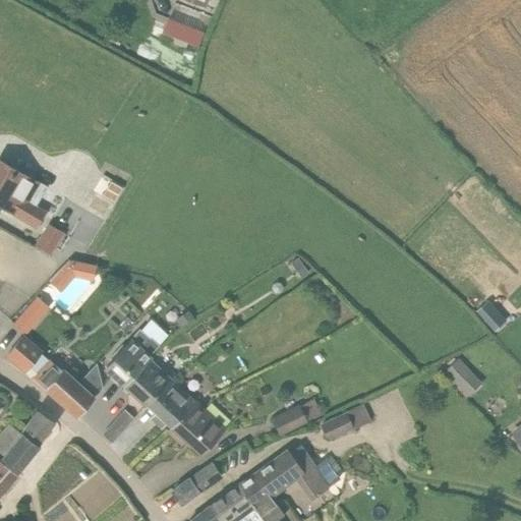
[(186,10),(183,18),(204,25),(207,17),(186,10)]
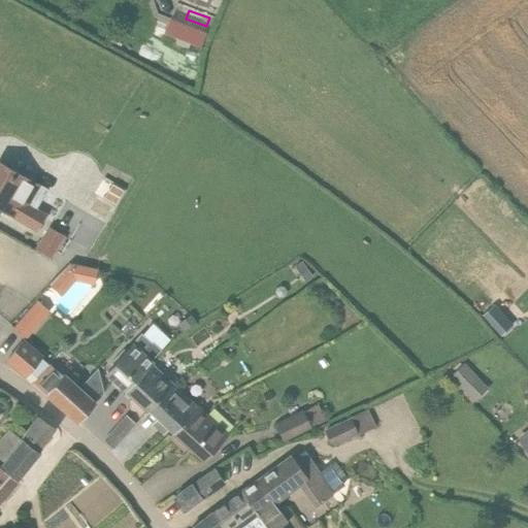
[(206,41),(177,25),(172,34),(201,51),(206,41)]
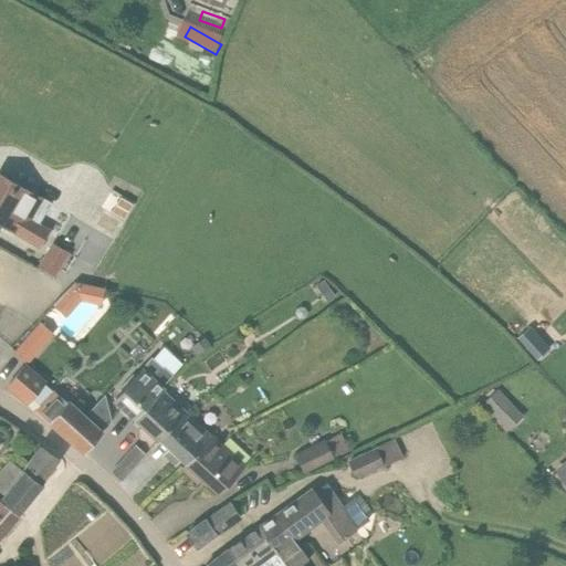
[(0,223),(13,231),(34,195),(0,174),(0,223)]
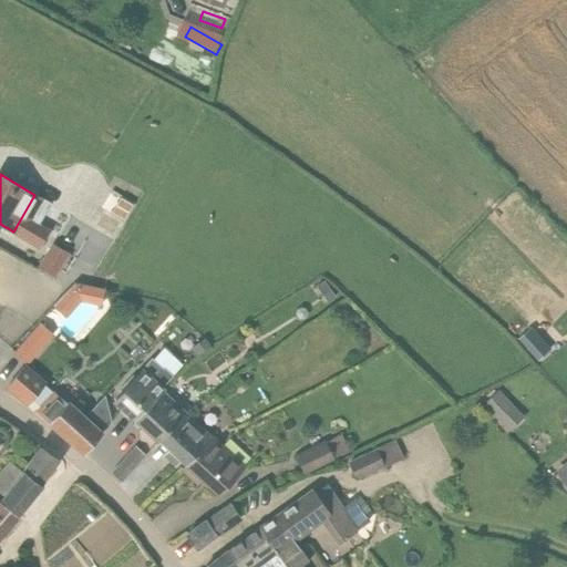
[(116,184),(104,208),(130,222),(142,197),(116,184)]
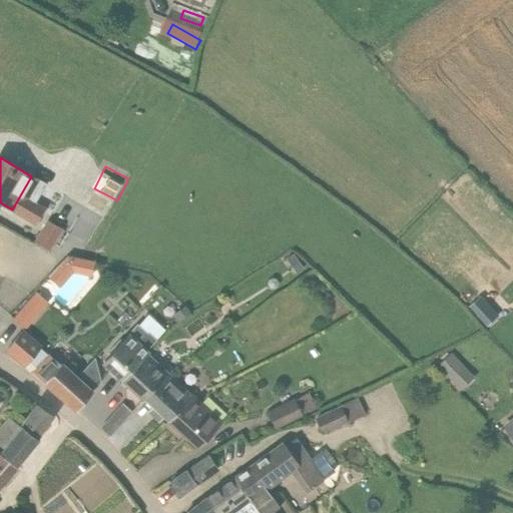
[(49,251),(62,229),(47,220),(34,242),(49,251)]
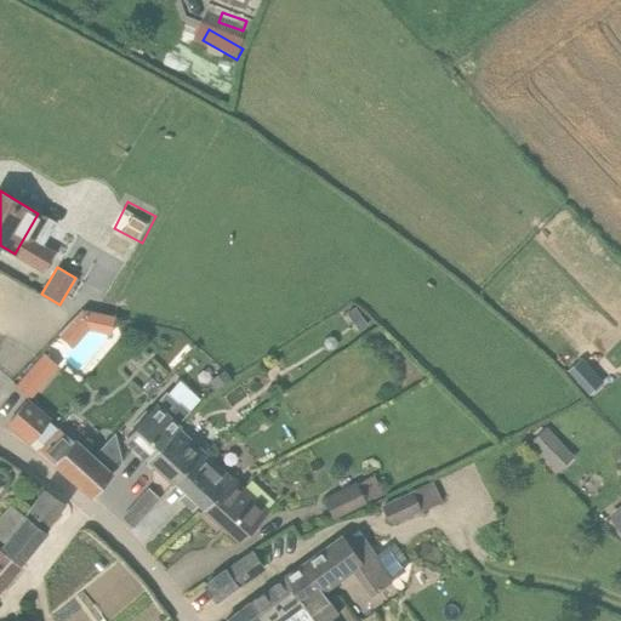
[(60,365),(44,352),(15,386),(29,399),(60,365)]
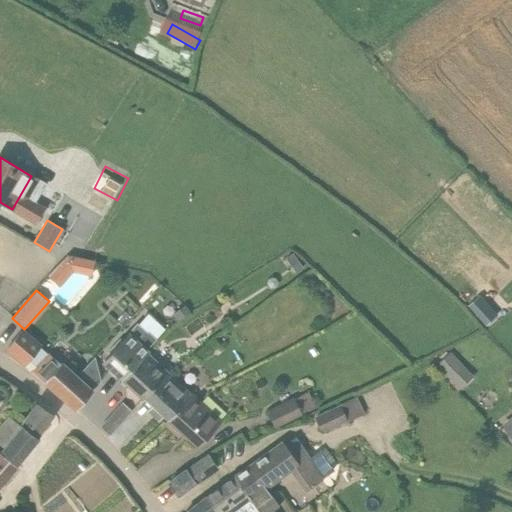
[(184,305),(172,314),(177,321),(189,312),(184,305)]
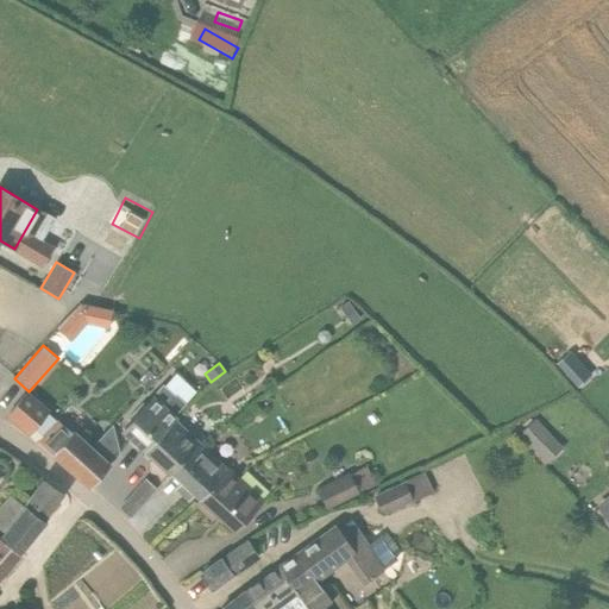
[(152,394),(156,396),(140,412),(125,429),(148,451),(171,422),(174,420),(177,416),(176,415),(187,403),(176,393),(175,395),(163,383),(152,394)]
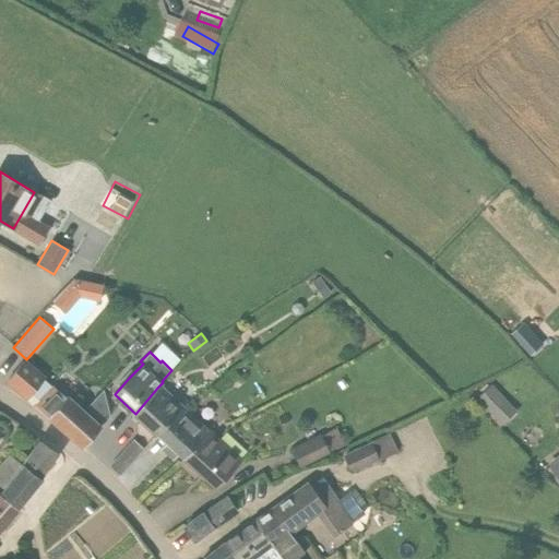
[(502,425),(516,412),(492,384),(478,397),(502,425)]
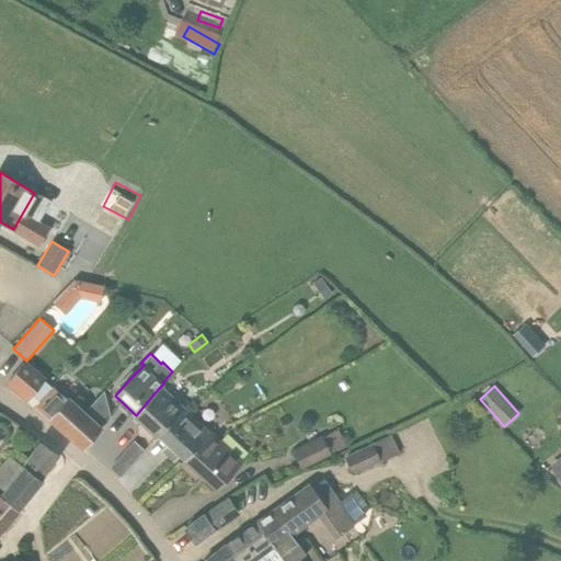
[(158,389),(136,415),(158,435),(183,410),(185,409),(160,387),(158,389)]
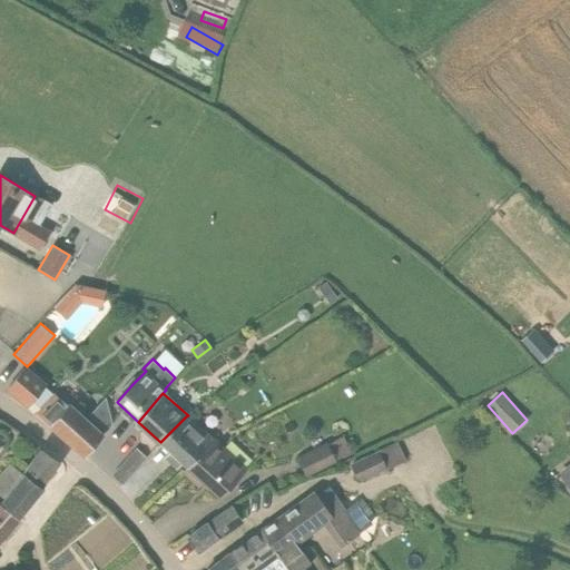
[(52,397),(38,414),(62,434),(62,435),(85,457),(104,435),(68,404),(67,405),(55,394),(52,397)]
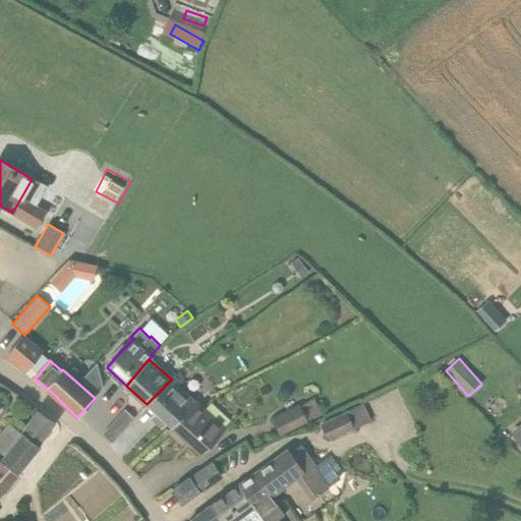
[(102,387),(96,362),(80,379),(97,393),(102,387)]
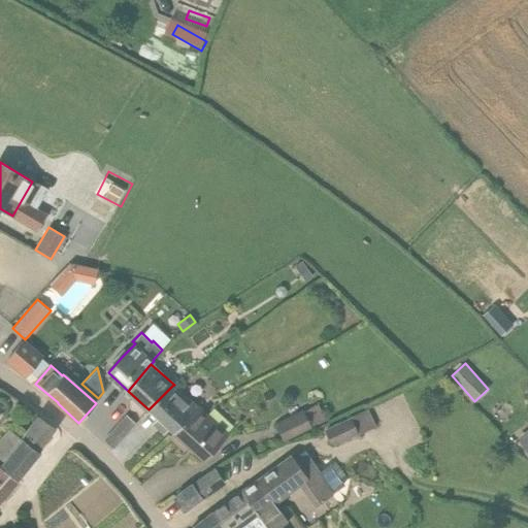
[(172,386),(149,409),(158,419),(153,424),(164,434),(169,428),(173,432),(196,406),(198,409),(200,408),(174,385),(172,386)]
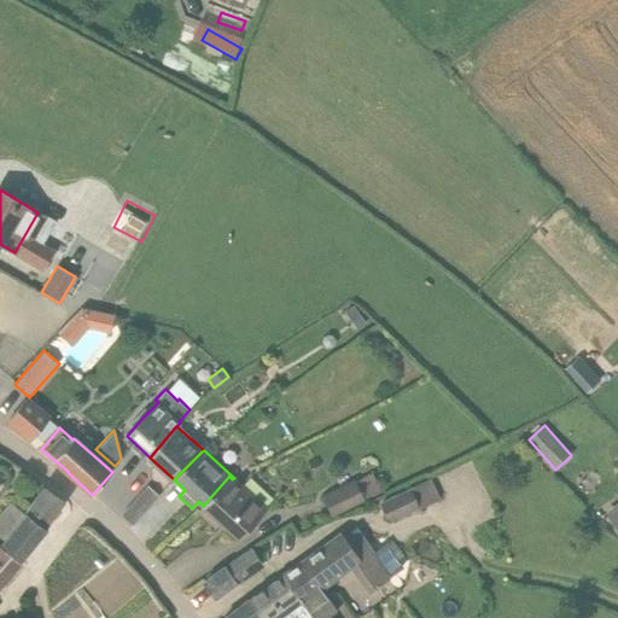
[(372,473),(356,478),(366,499),(380,491),(372,473)]
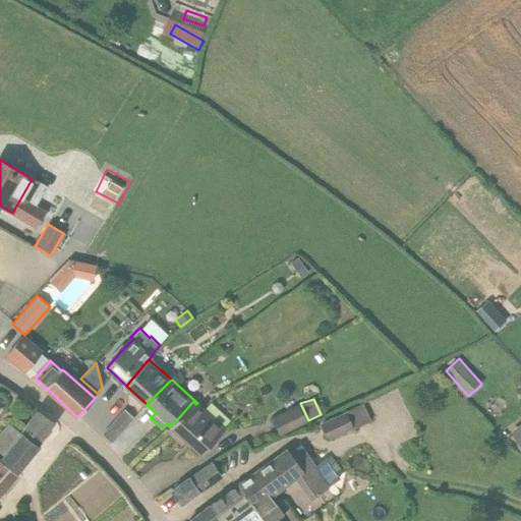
[(193,401),(171,426),(167,431),(182,445),(186,441),(201,455),(226,428),(197,403),(195,404),(193,401)]
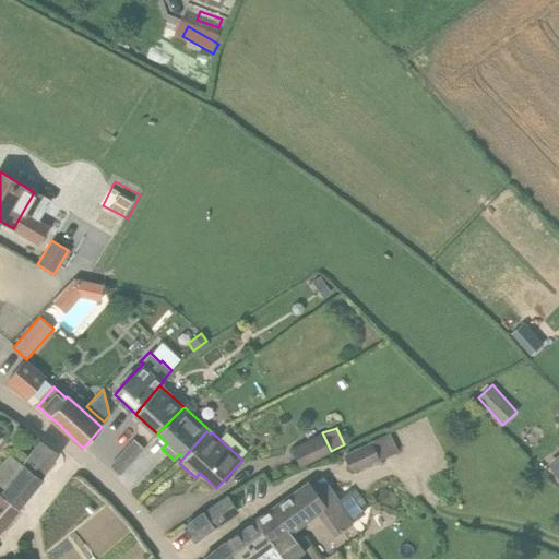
[(388,432),(342,455),(351,473),(380,460),(396,452),(388,432)]
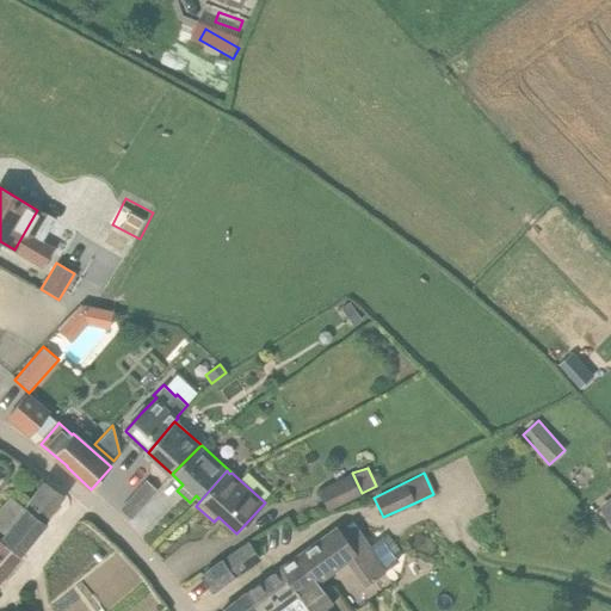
[(362,494),(352,474),(315,491),(326,512),(362,494)]
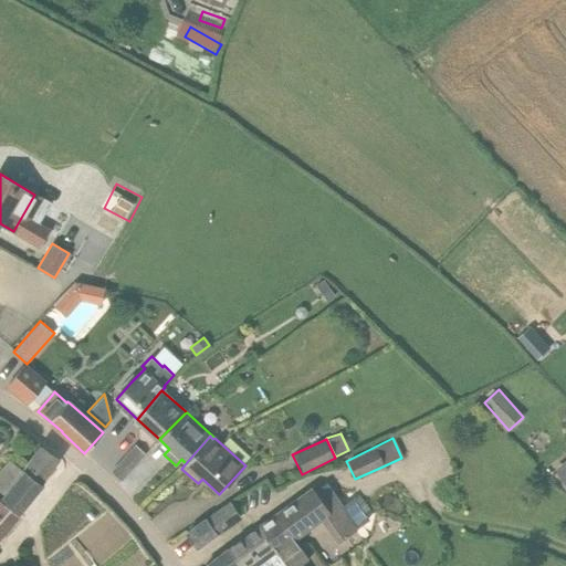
[(9,460),(0,470),(0,501),(19,515),(43,485),(40,483),(59,458),(42,446),(29,464),(23,471),(9,460)]
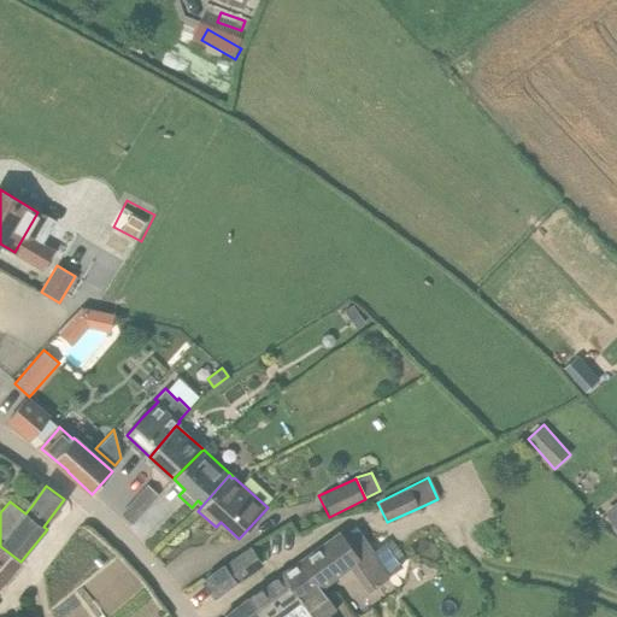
[(159,495),(148,486),(122,515),(133,524),(159,495)]
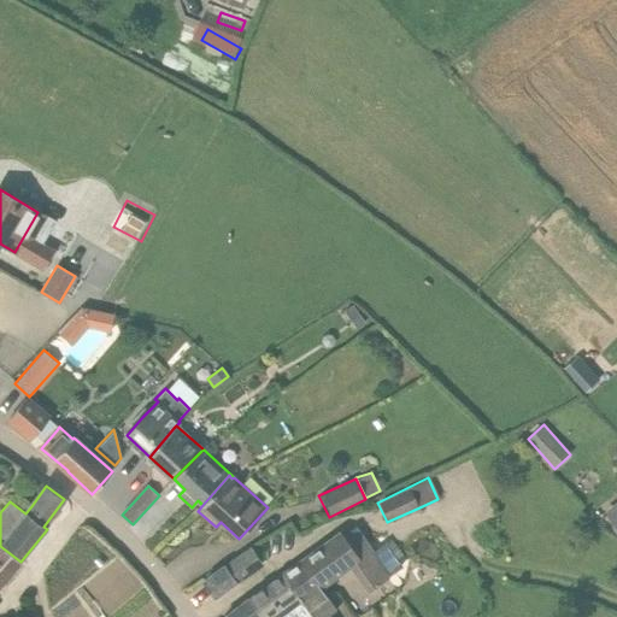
[(389,577),(388,576),(404,566),(386,542),(371,553),(353,528),(342,535),(341,533),(300,562),(315,581),(321,591),(350,569),(368,594),(389,577)]
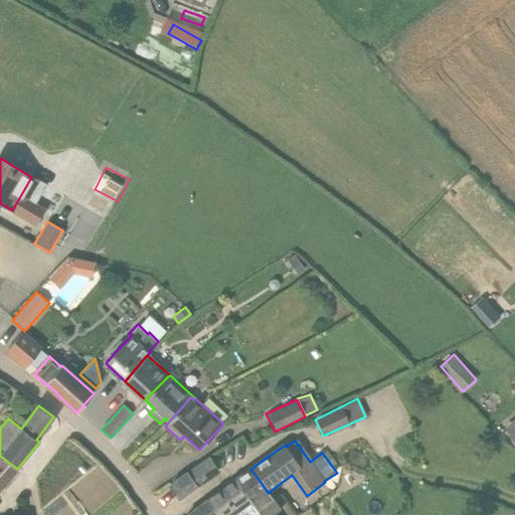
[(0,489),(17,469),(0,456),(0,489)]
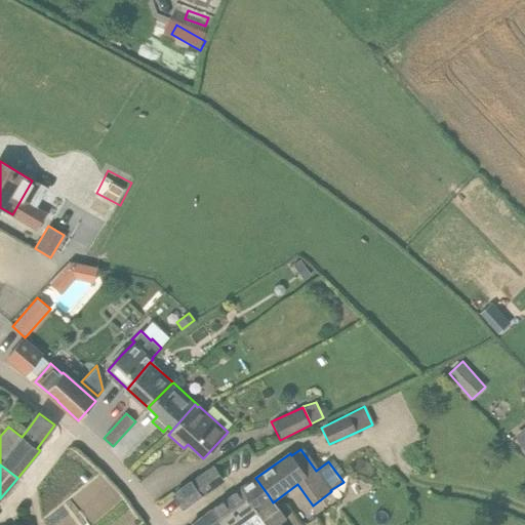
[(212,466),(192,482),(199,492),(201,490),(203,493),(219,481),(217,478),(219,477),(212,466)]
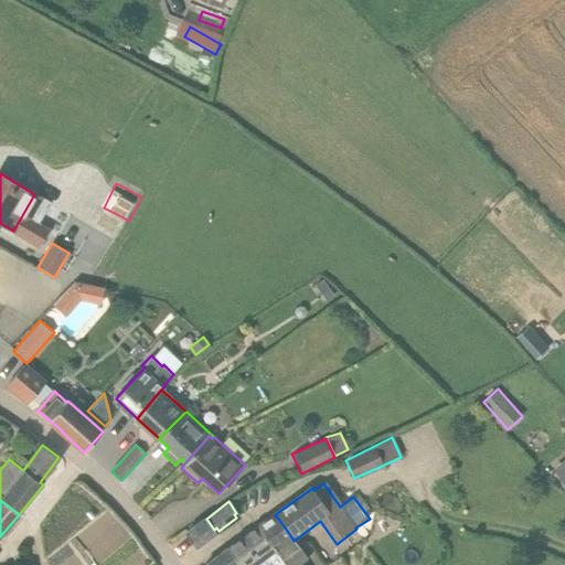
[(275,514),(258,526),(286,564),(304,564),(301,562),(307,557),(294,541),(288,532),(275,514)]
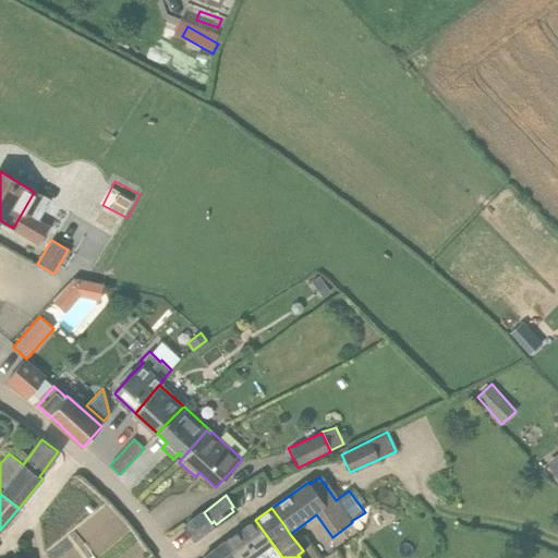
[(214,526),(211,523),(204,512),(193,520),(184,526),(194,541),(214,526)]
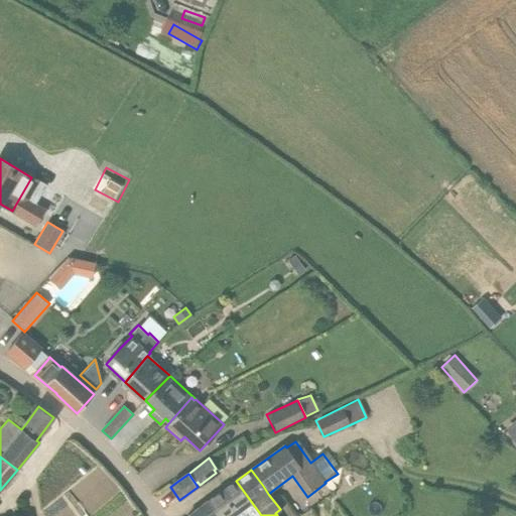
[(261,515),(236,481),(209,500),(220,515),(219,515),(261,515)]
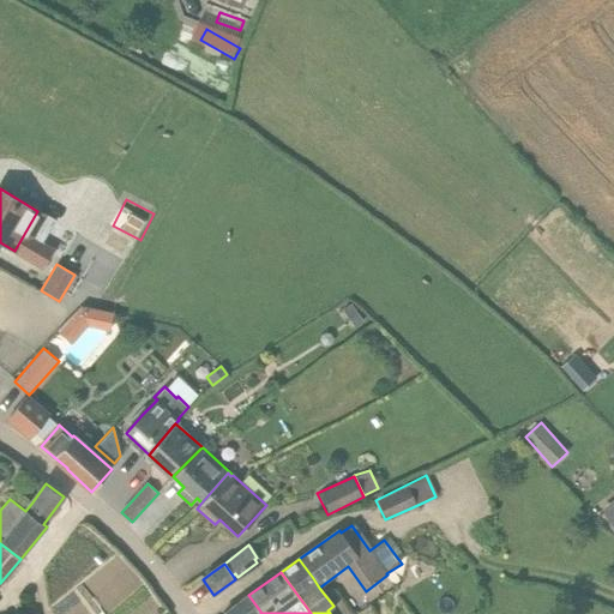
[(260,613),(262,613),(247,595),(223,613),(260,613)]
